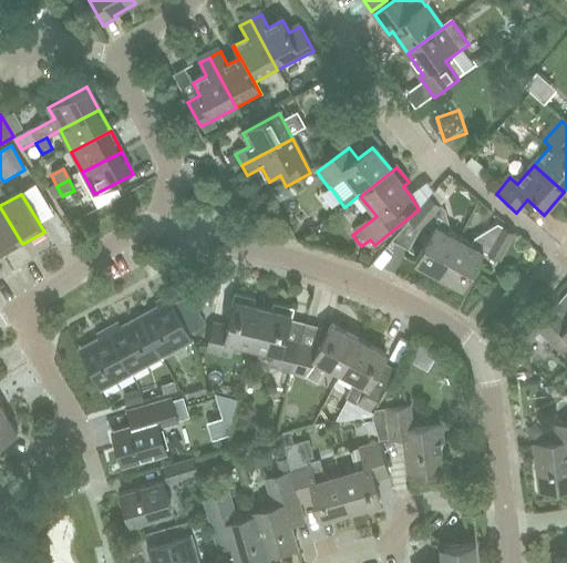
[(409,223),(391,243),(409,253),(420,232),(421,233),(424,227),(434,233),(416,265),(441,278),(461,242),(449,236),(445,212),(430,197),(419,210),(418,211),(408,222),(409,223)]
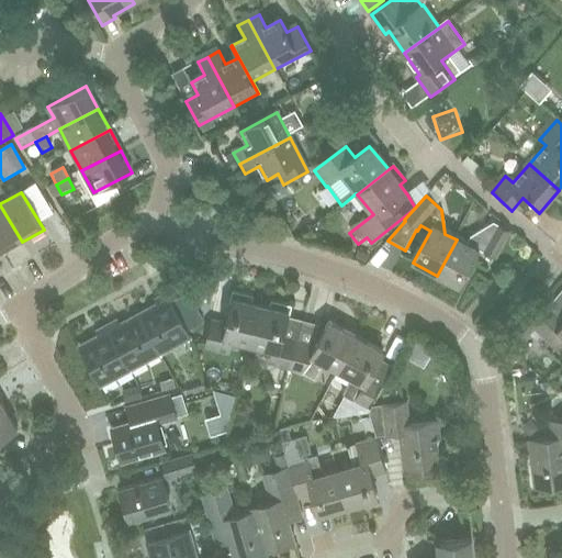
[(0,250),(2,254),(22,242),(0,205),(0,250)]
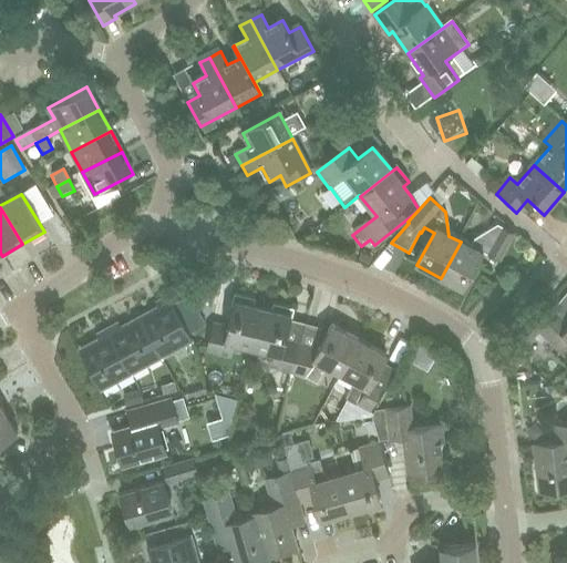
[(461,242),(441,278),(465,292),(485,255),(502,264),(515,235),(503,229),(502,232),(496,228),(476,242),(473,249),(461,242)]
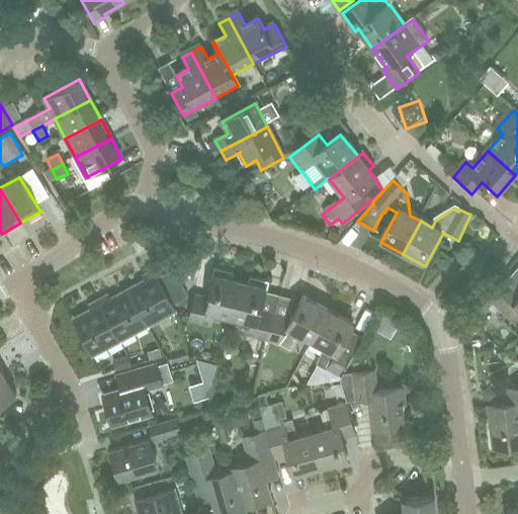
[(517,270),(489,304),(511,322),(517,314),(517,270)]
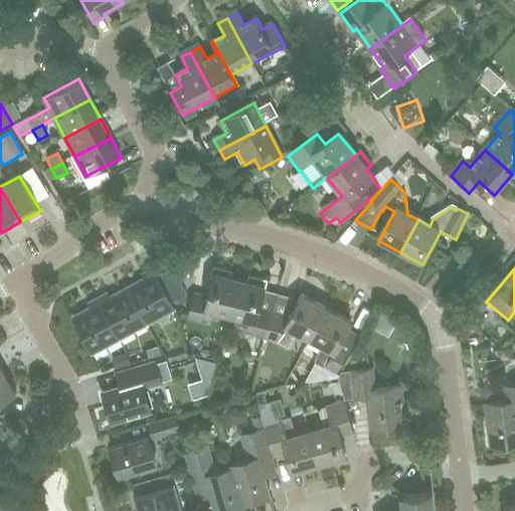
[(212,280),(207,300),(194,296),(187,321),(210,327),(213,315),(229,319),(238,282),(230,280),(232,274),(213,270),(210,280),(212,280)]
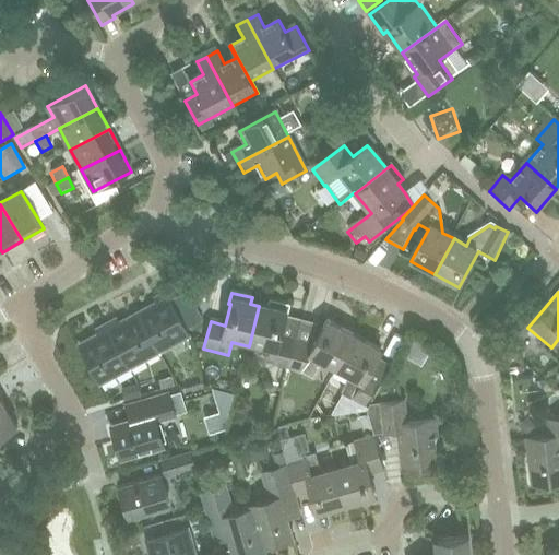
[(187,294),(171,303),(187,331),(202,323),(187,294)]
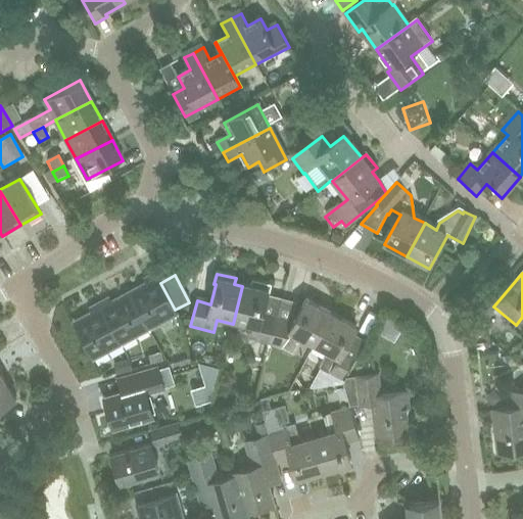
[(129,295),(148,330),(176,315),(154,276),(144,282),(146,286),(129,295)]
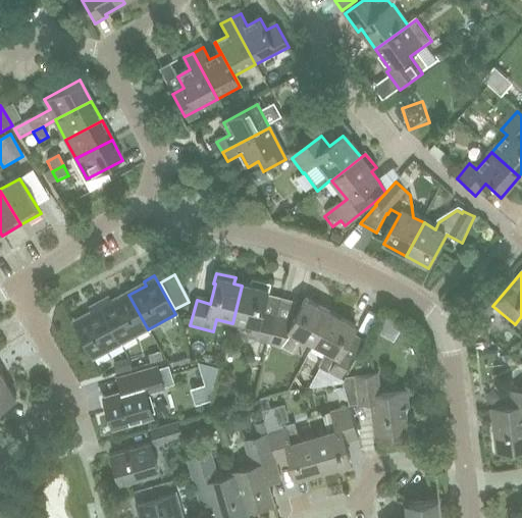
[(269,346),(275,320),(262,316),(267,298),(268,298),(271,288),(252,283),(251,288),(242,286),(232,323),(250,327),(247,340),(269,346)]
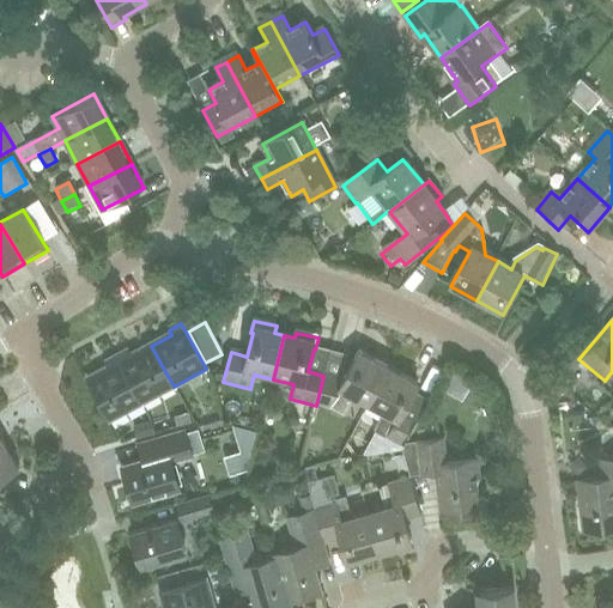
[(141,405),(174,387),(151,346),(131,358),(128,352),(116,359),(141,405)]
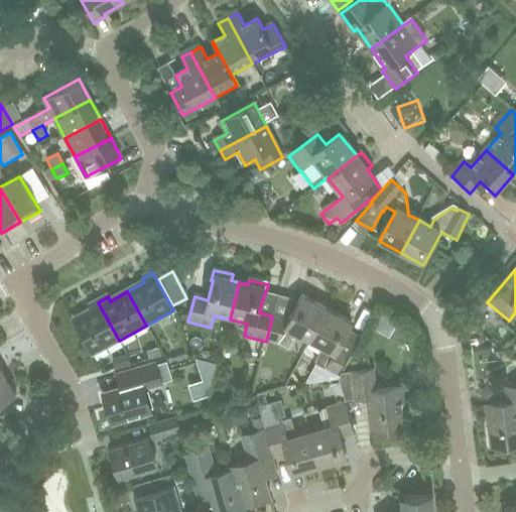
[(311,342),(328,312),(302,298),(290,322),(287,320),(272,316),(266,342),(266,343),(279,346),(290,352),(299,335),(311,342)]
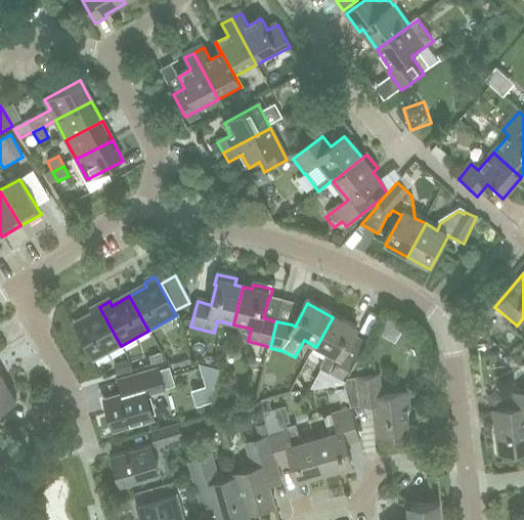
[(93,361),(121,346),(99,307),(89,312),(91,316),(74,327),(93,361)]
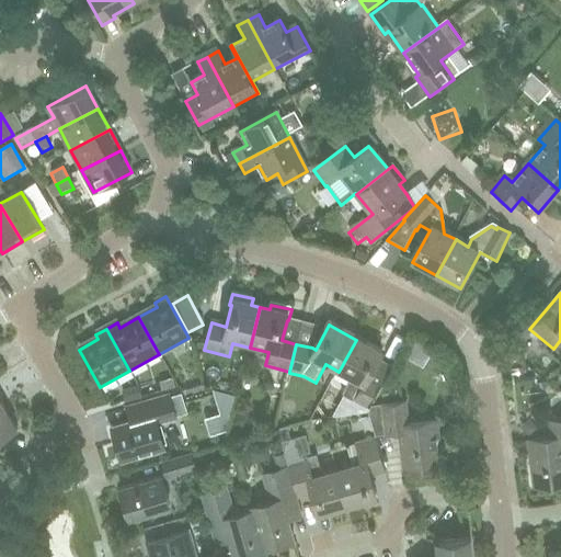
[(356,340),(339,372),(352,379),(342,397),(366,410),(379,385),(368,379),(382,354),(356,340)]
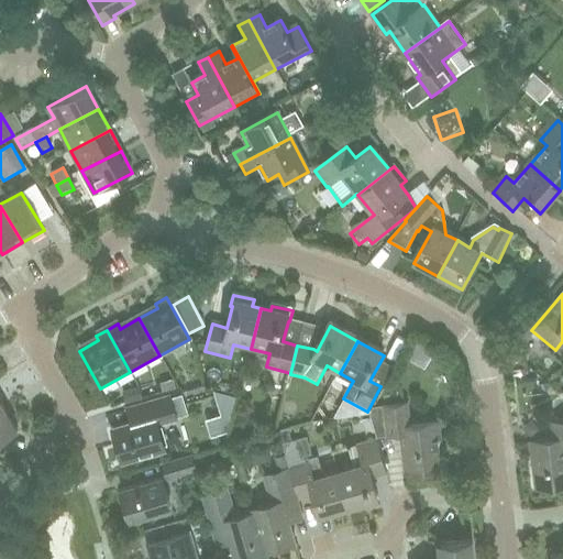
[(234,398),(212,392),(220,417),(225,435),(225,434),(234,398)]
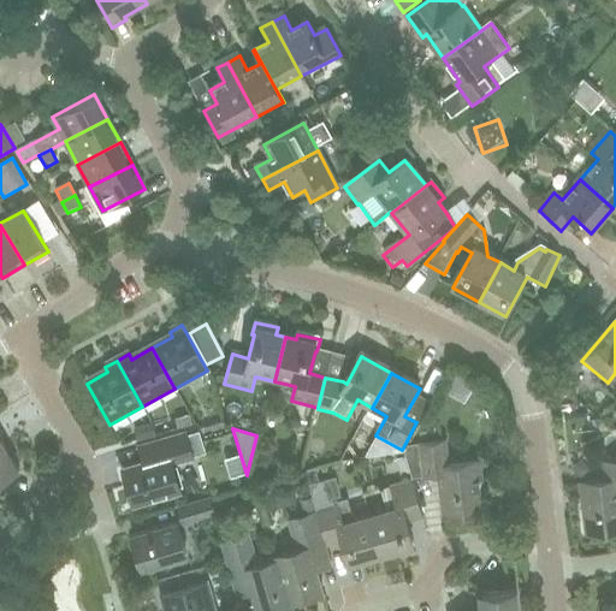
[(193,462),(184,437),(138,450),(143,466),(123,472),(134,506),(178,493),(171,468),(193,462)]
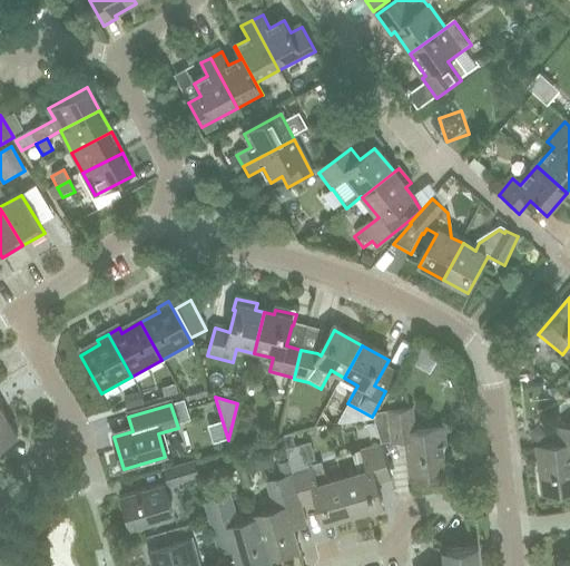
[(414,432),(411,410),(386,413),(391,443),(406,442),(411,478),(445,474),(440,429),(414,432)]
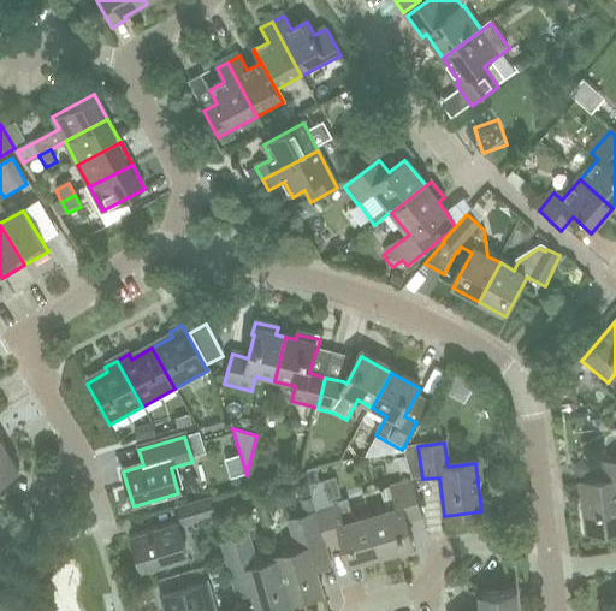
[(0,449),(0,484),(18,473),(3,448),(0,449)]
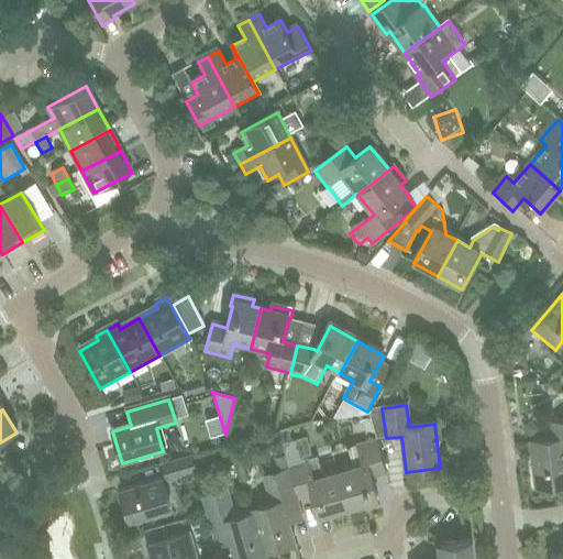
[(537,490),(562,486),(562,422),(548,424),(550,444),(531,446),(537,490)]
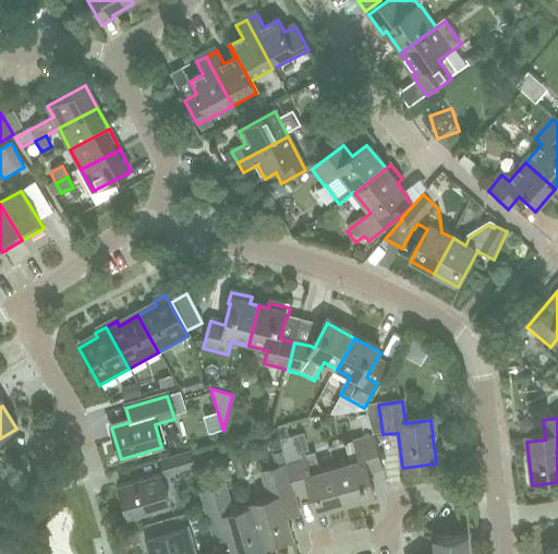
[(346,506),(335,469),(320,473),(315,455),(301,459),(294,435),(279,440),(282,452),(295,496),(310,493),(316,514),(346,506)]
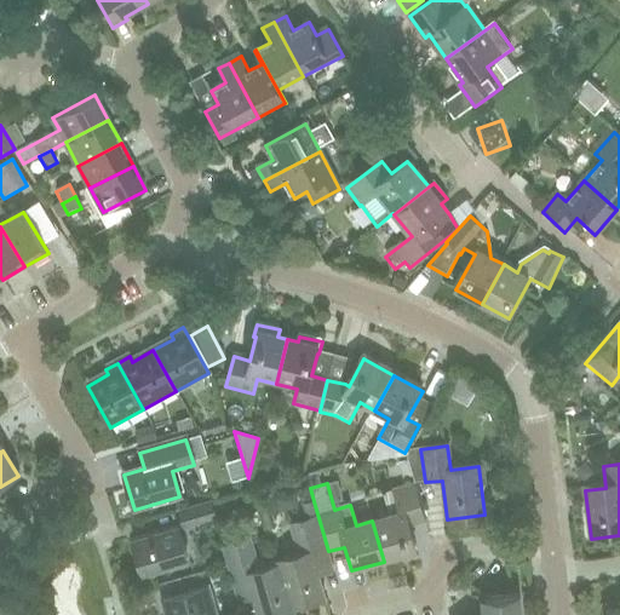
[(372,521),(384,562),(415,552),(408,528),(426,523),(415,487),(383,495),(389,516),(372,521)]
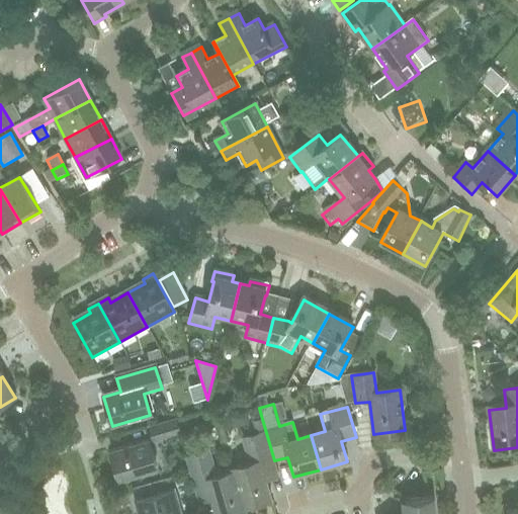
[(245,508),(271,501),(266,484),(279,480),(274,460),(262,419),(252,422),(256,436),(241,440),(249,465),(233,470),(245,512),(246,512),(245,508)]
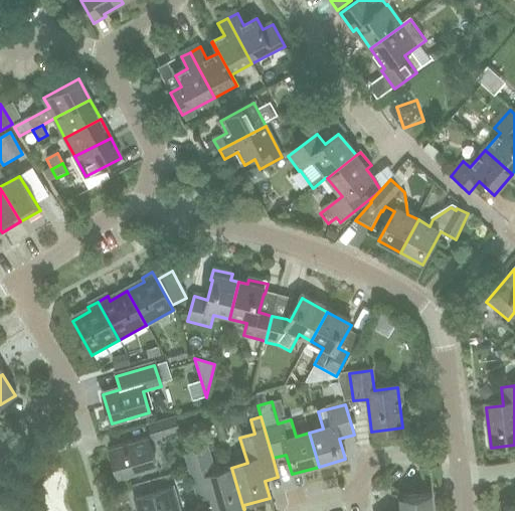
[(152,440),(180,431),(176,417),(148,424),(152,440)]
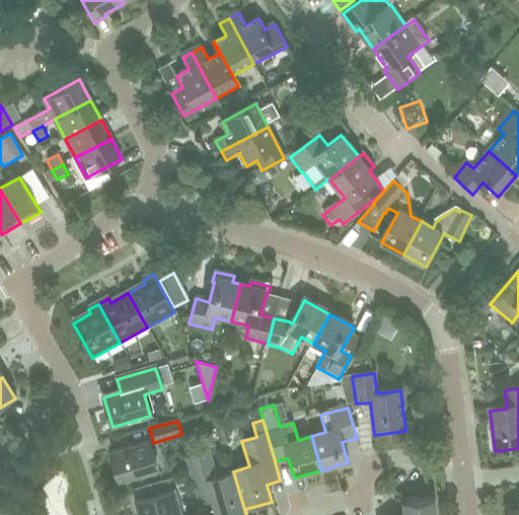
[(119,481),(155,470),(148,444),(112,454),(119,481)]
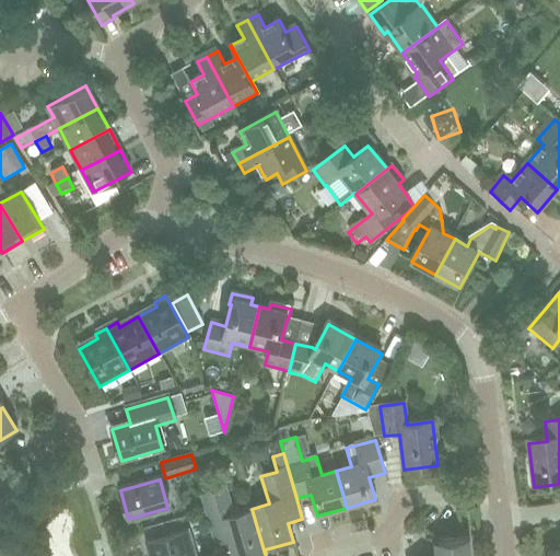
[(260,555),(265,554),(252,509),(249,509),(251,512),(235,517),(226,490),(203,497),(202,501),(216,547),(230,543),(233,555),(260,555)]
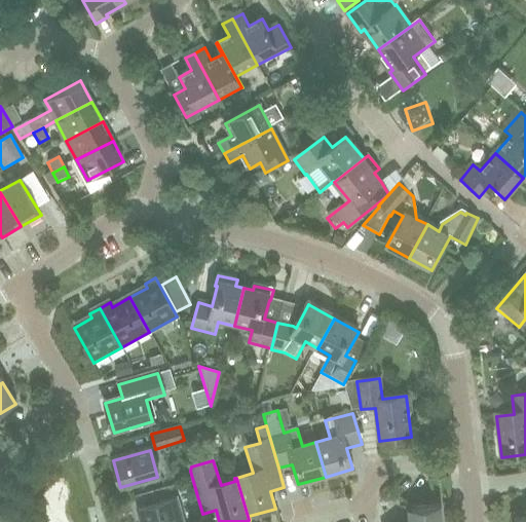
[(182,521),(176,500),(138,511),(141,521),(182,521)]
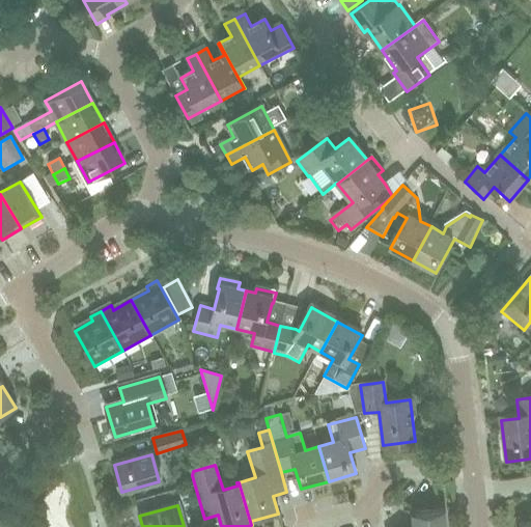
[(414,516),(415,526),(445,526),(443,511),(414,516)]
